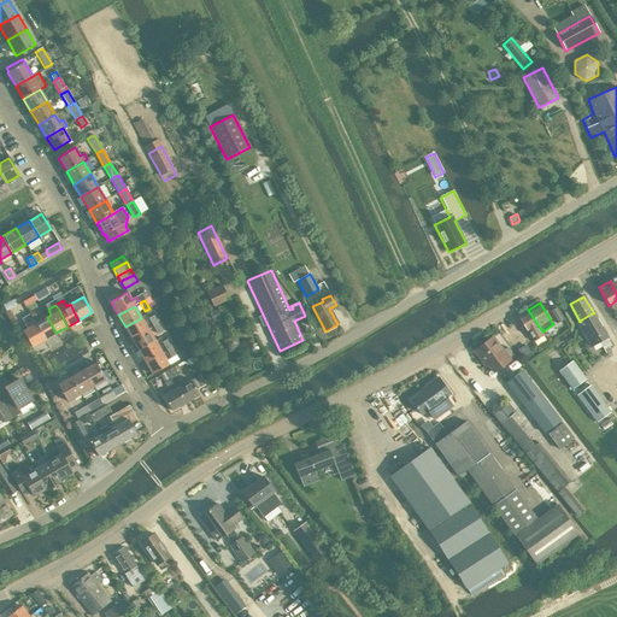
[(556,323),(563,319),(563,318),(557,307),(550,312),(556,323)]
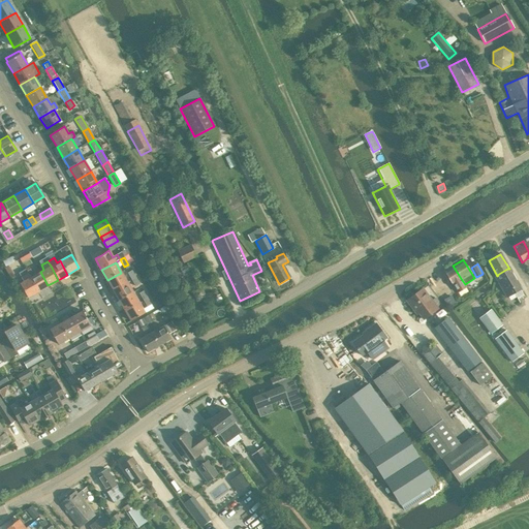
[(462,280),(453,266),(444,271),(457,292),(466,287),(464,284),(465,284),(462,280)]
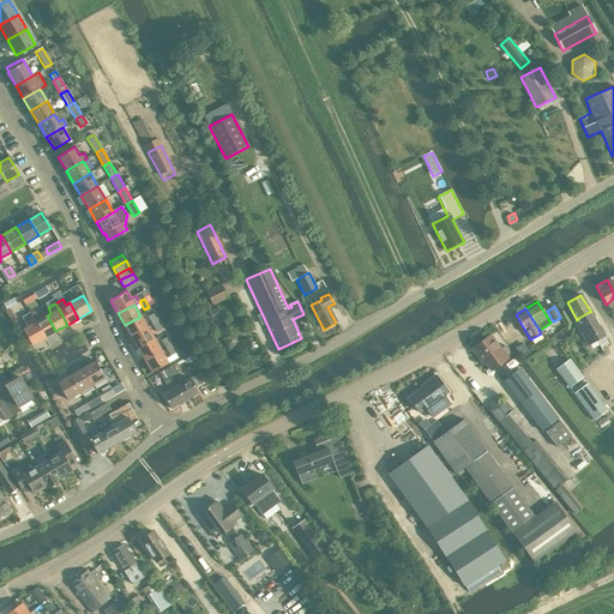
[(577,319),(578,319),(579,321),(576,324),(588,345),(603,336),(589,312),(577,319)]
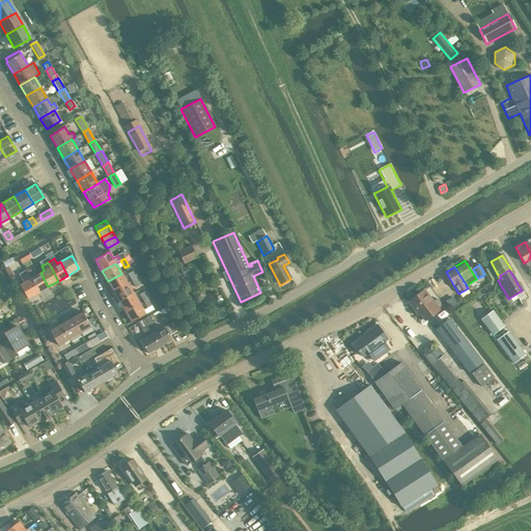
[(132,281),(137,279),(133,272),(128,274),(132,281)]
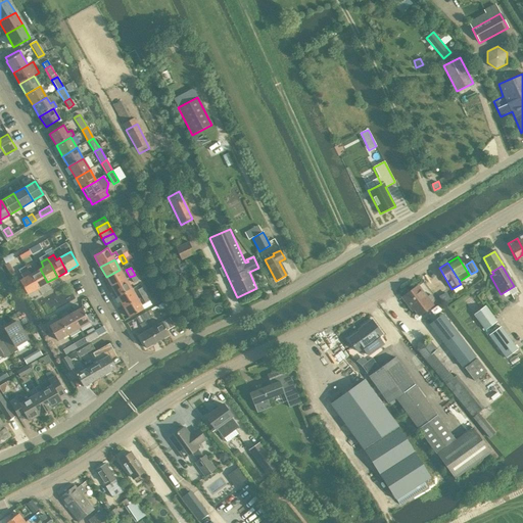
[(29,275),(37,288),(47,282),(40,269),(29,275)]
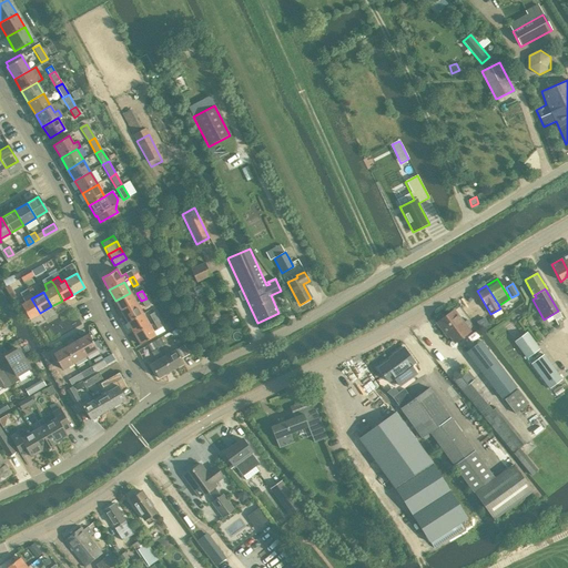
[(130,293),(115,301),(121,312),(137,304),(130,293)]
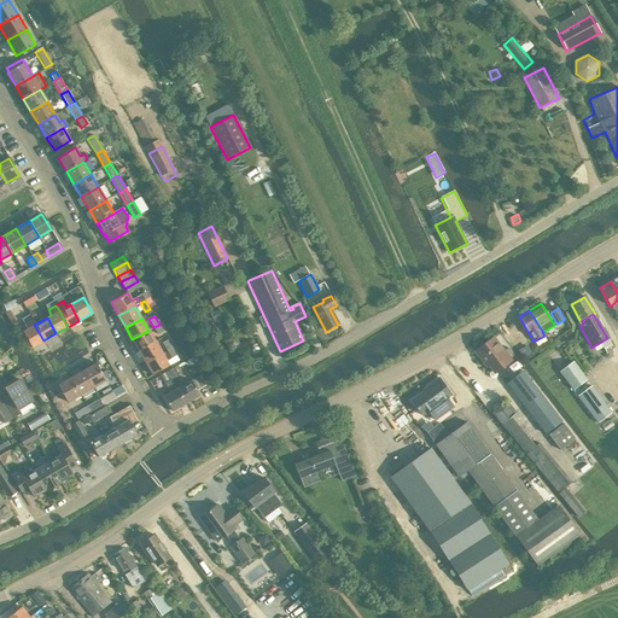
[(44,340),(34,325),(23,332),(31,348),(44,340)]
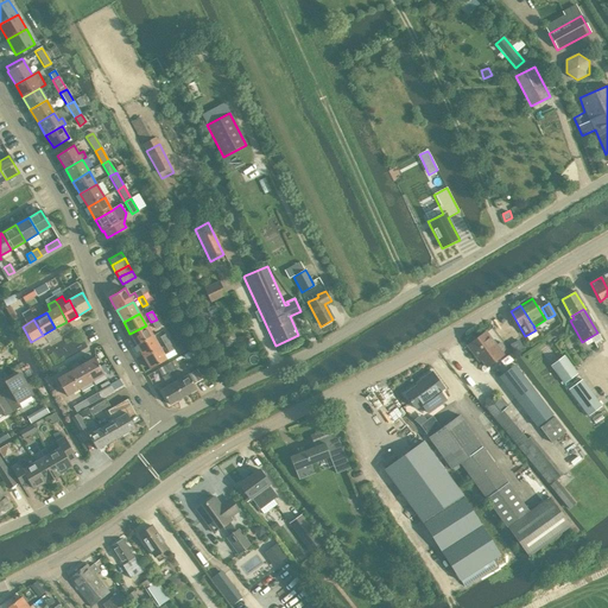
[(506,322),(493,329),(504,343),(515,336),(506,322)]
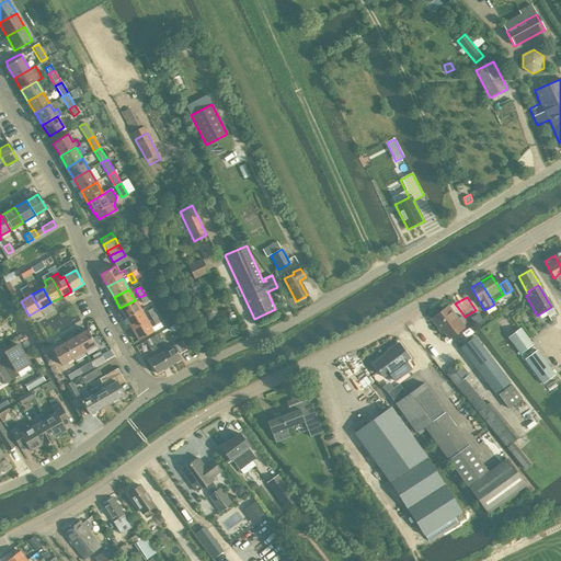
[(135,300),(119,308),(126,319),(141,311),(135,300)]
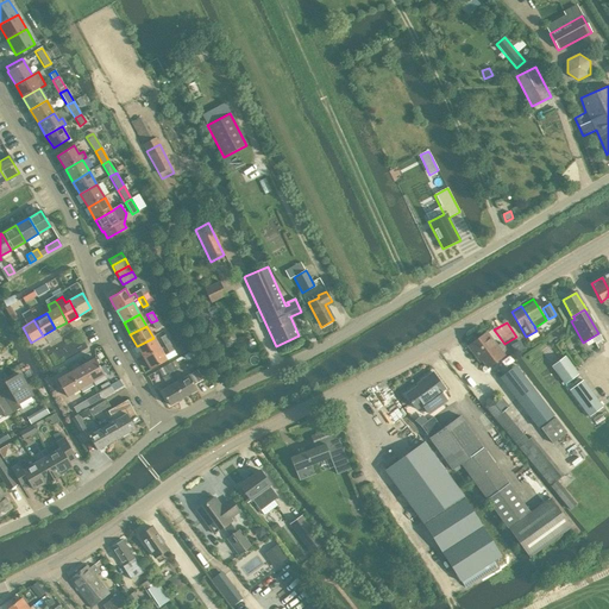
[(226,332),(223,338),(226,344),(233,344),(237,338),(233,332),(226,332)]
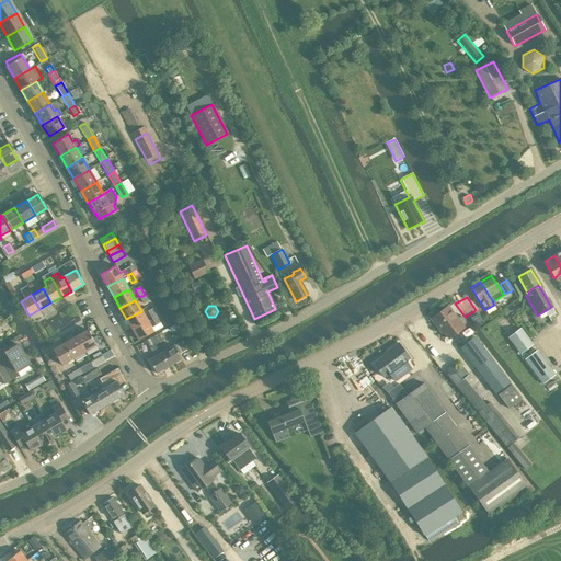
[(458,319),(448,306),(432,318),(444,334),(445,334),(448,339),(464,327),(467,323),(461,316),(458,319)]
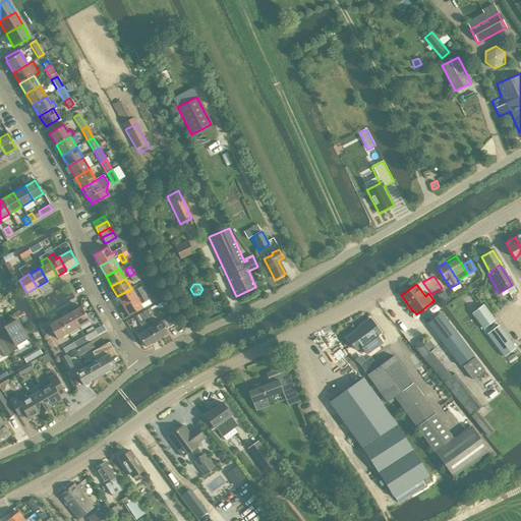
[(141,296),(146,293),(141,286),(137,289),(141,296)]
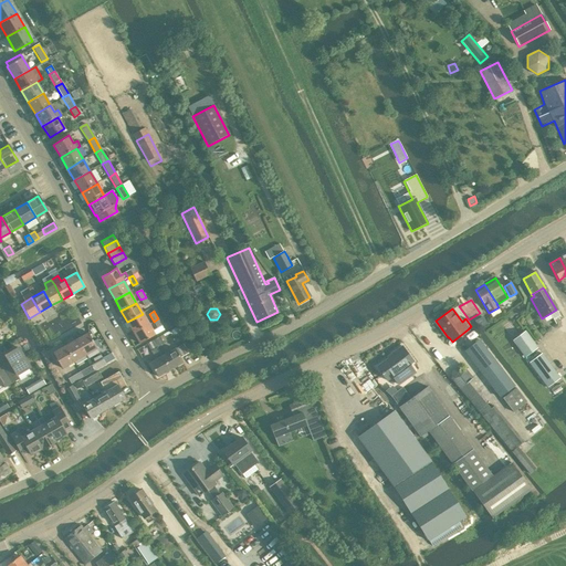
[(143,314),(127,322),(133,333),(148,324),(143,314)]
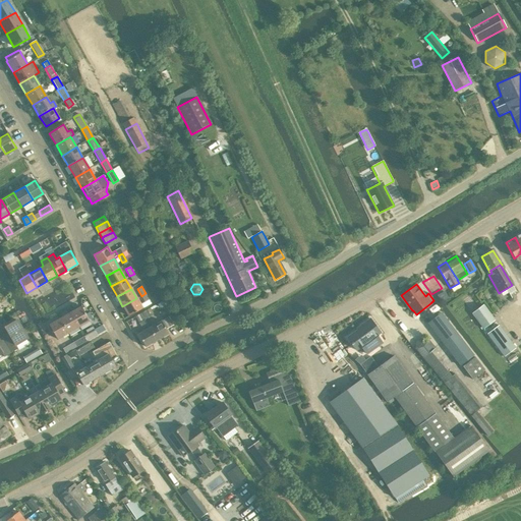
[(136,298),(122,306),(128,316),(142,308),(136,298)]
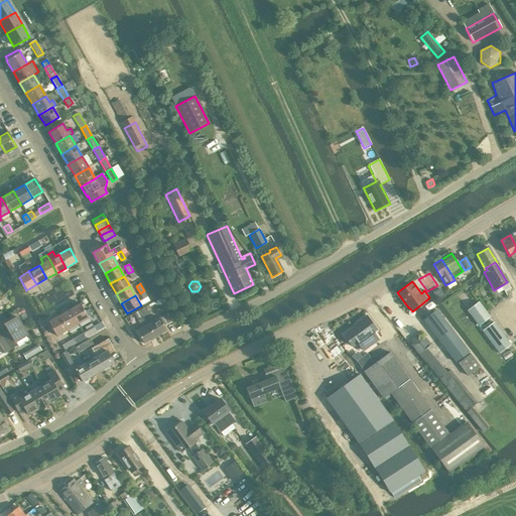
[(479,302),(468,310),(479,325),(489,316),(479,302)]
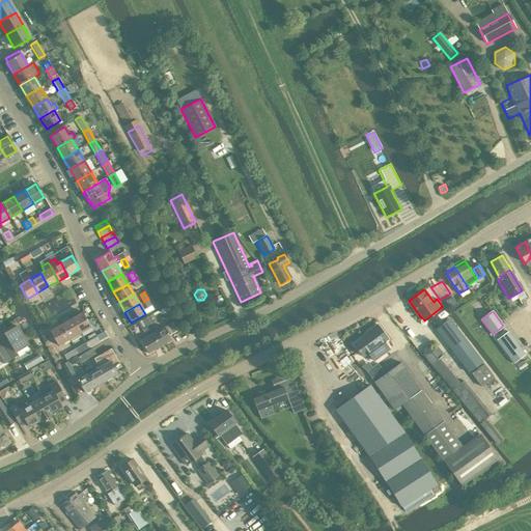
[(71,319),(80,334),(90,328),(82,312),(71,319)]
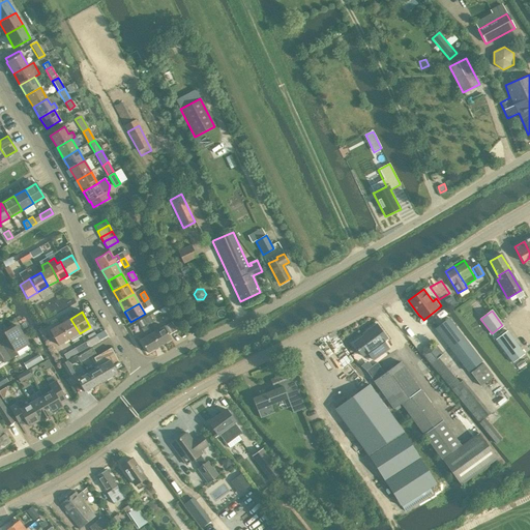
[(143,319),(146,326),(153,322),(149,315),(143,319)]
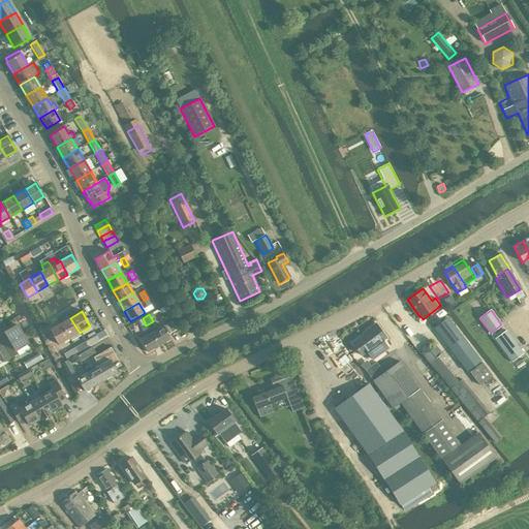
[(60,323),(68,339),(80,333),(70,318),(60,323)]
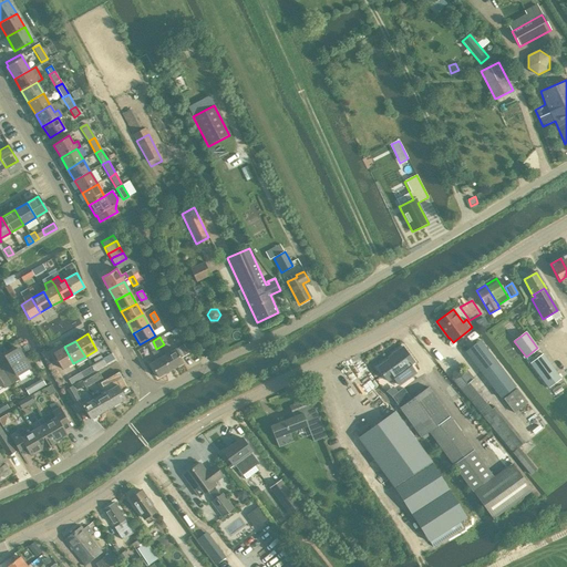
[(156,349),(153,341),(146,344),(156,361),(150,364),(157,378),(169,371),(162,357),(156,349)]
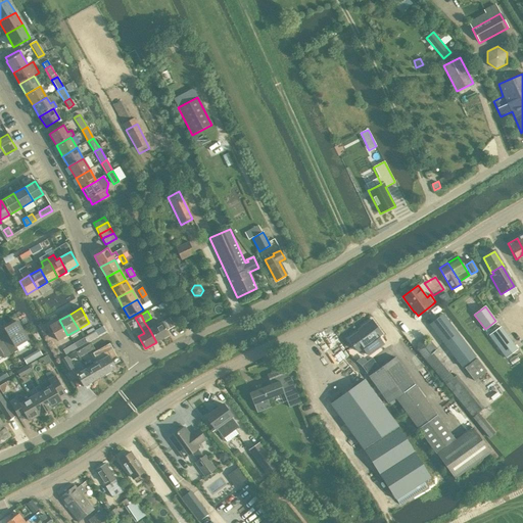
[(442,315),(429,325),(462,368),(475,358),(442,315)]
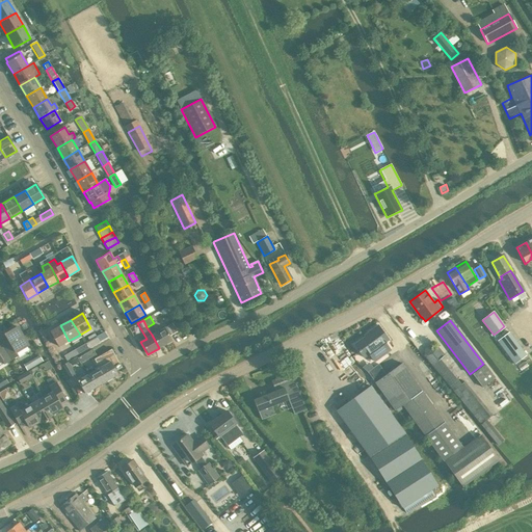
[(152,335),(159,348),(171,341),(168,337),(176,333),(171,324),(152,335)]
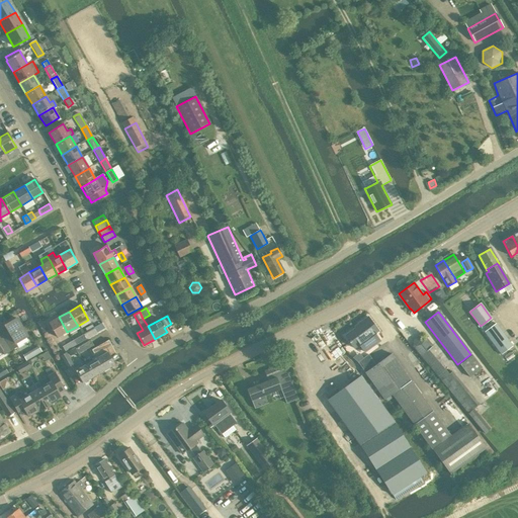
[(67,332),(59,317),(49,323),(57,337),(67,332)]
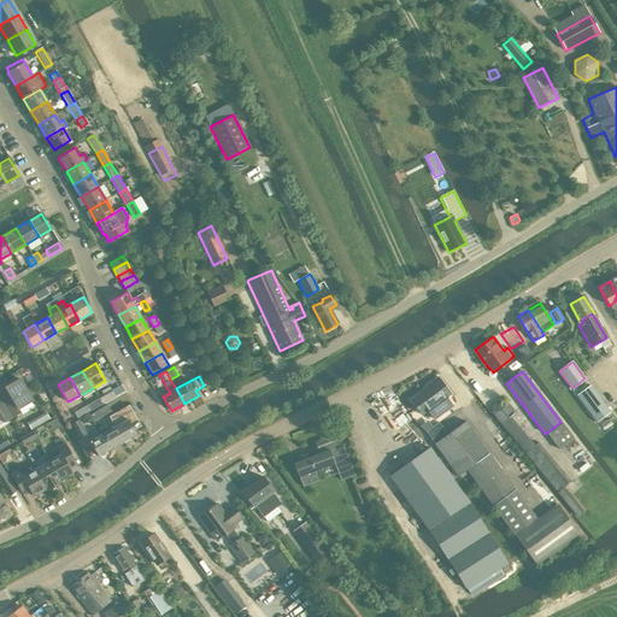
[(446,398),(451,394),(438,377),(425,386),(427,387),(411,400),(422,415),(428,411),(434,419),(452,406),(446,398)]
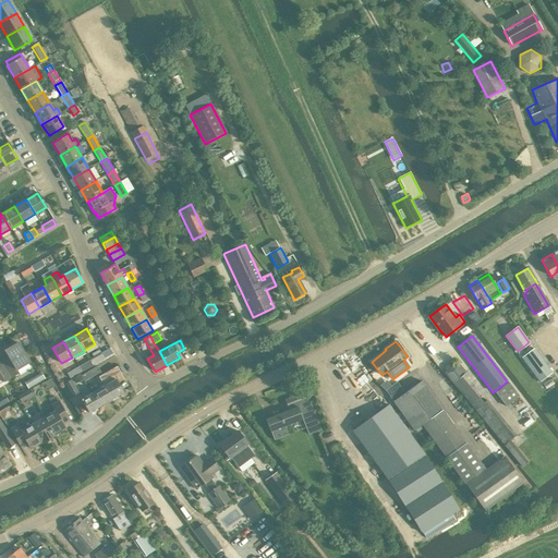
[(0,358),(0,359),(11,377),(19,373),(16,370),(28,362),(26,359),(27,358),(24,352),(23,353),(16,342),(3,350),(7,354),(0,358)]
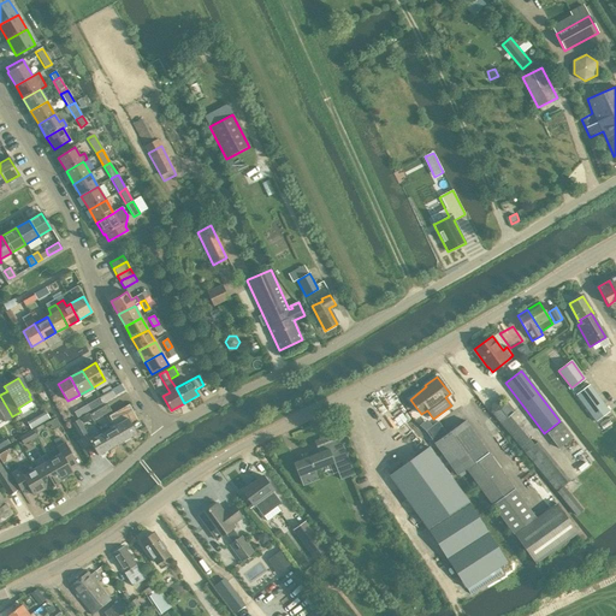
[(608,408),(592,388),(579,398),(594,419),(608,408)]
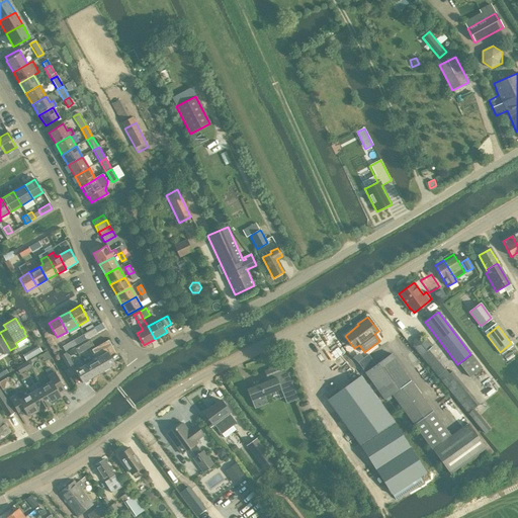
[(83,334),(85,339),(96,333),(93,328),(83,334)]
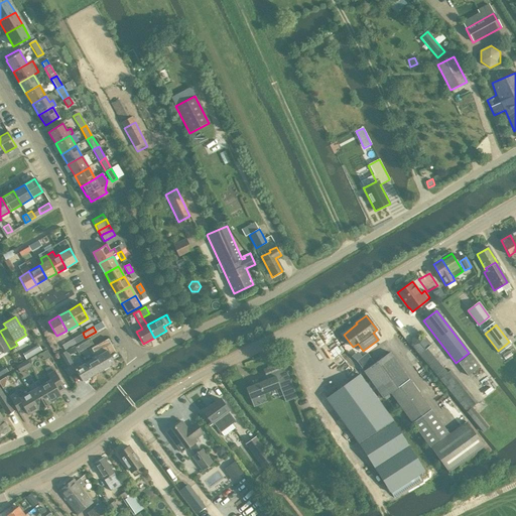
[(10,349),(0,332),(0,350),(1,350),(3,354),(10,349)]
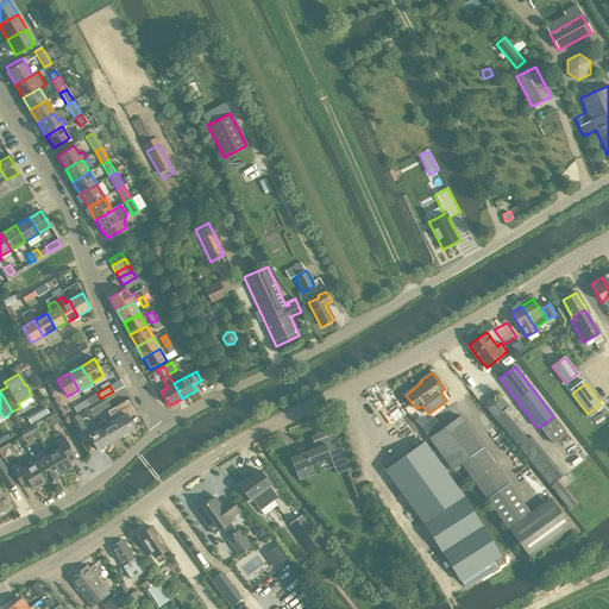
[(100,399),(98,393),(85,400),(88,406),(100,399)]
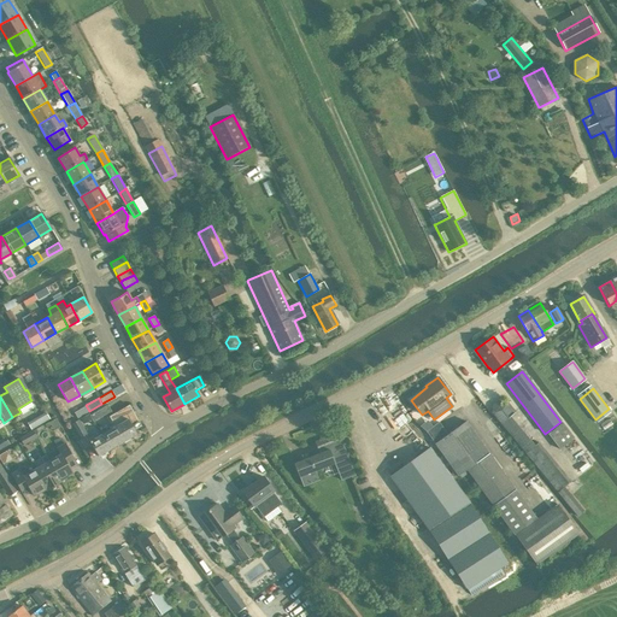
[(571,483),(569,481),(566,482),(536,444),(533,447),(509,418),(516,412),(506,401),(499,400),(492,406),(492,413),(558,493),(565,488),(571,483)]
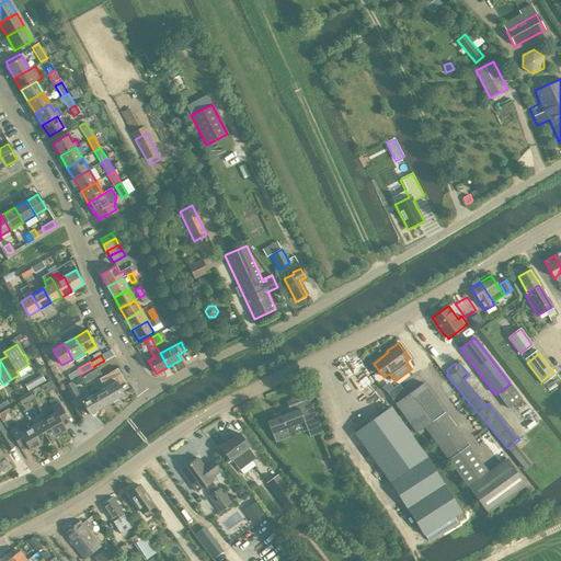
[(70,380),(81,374),(78,368),(67,375),(70,380)]
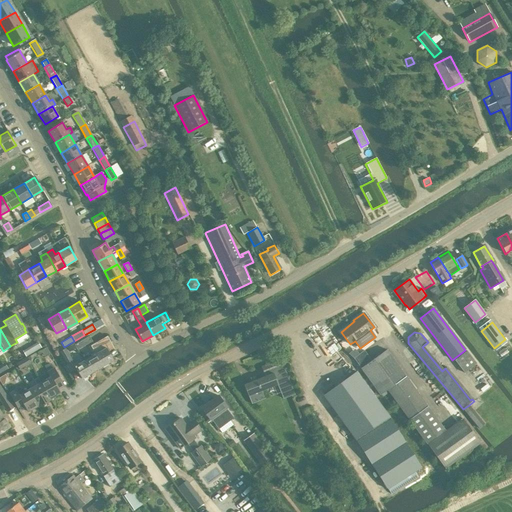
[(77,349),(77,350),(92,341),(89,336),(74,345),(77,349)]
